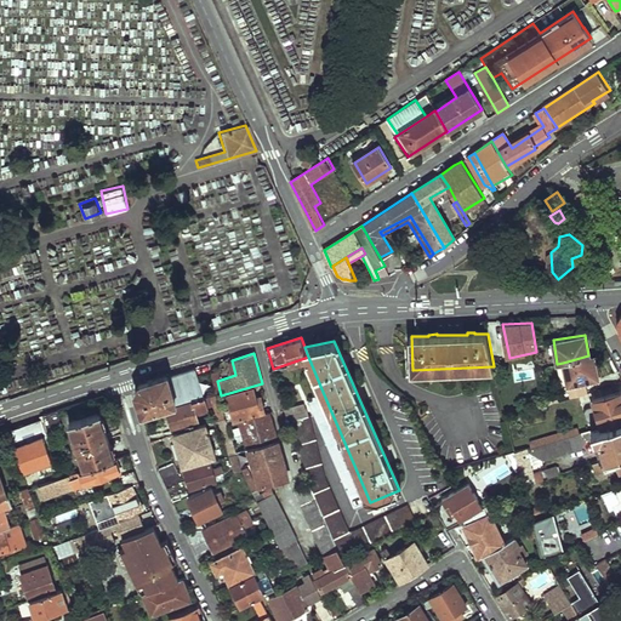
[(563,363),(567,385),(598,379),(593,355),(588,355),(563,363)]
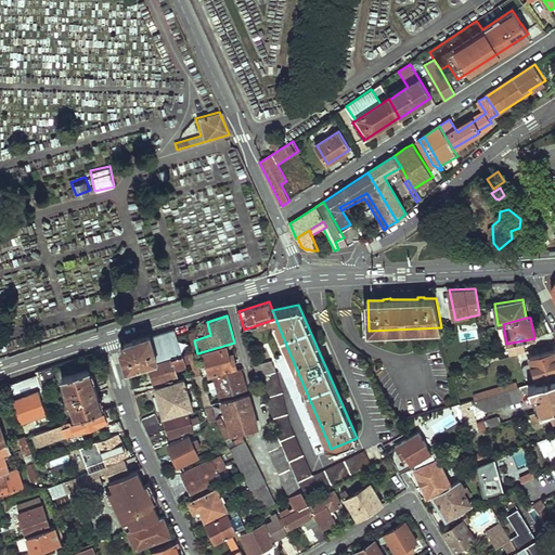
[(150,336),(158,363),(182,358),(190,356),(197,353),(194,340),(191,332),(185,334),(183,326),(150,336)]
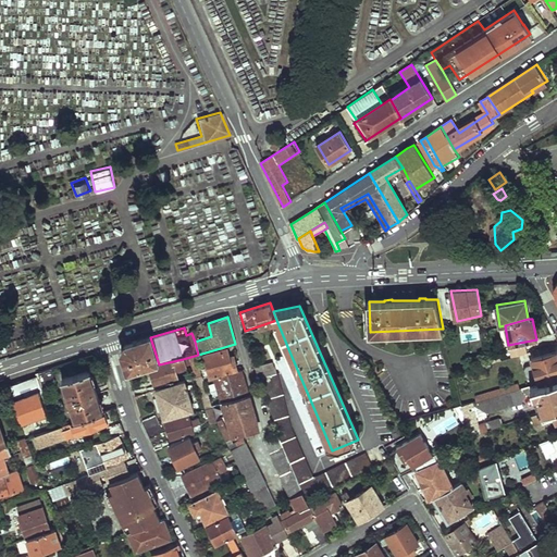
[(121,353),(127,373),(149,368),(159,364),(150,337),(125,344),(121,353)]
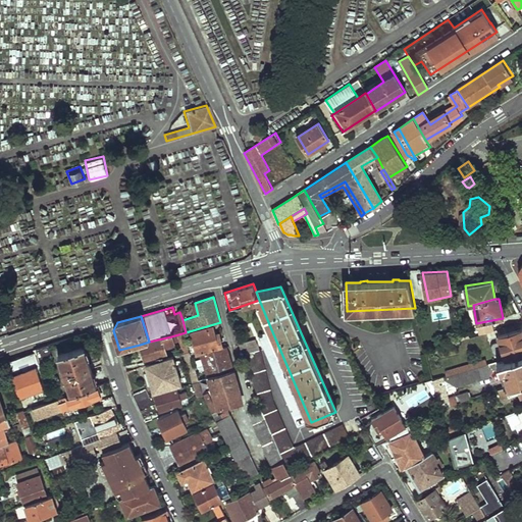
[(476,323),(478,332),(493,329),(492,320),(476,323)]
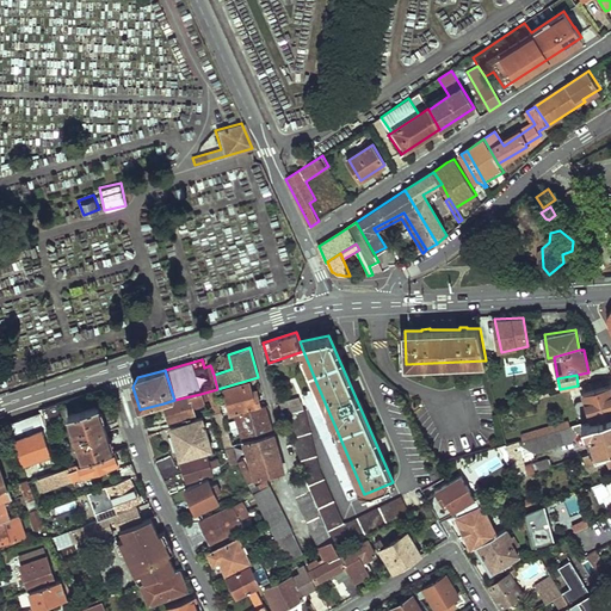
[(226,390),(232,412),(260,403),(257,393),(253,394),(251,383),(226,390)]
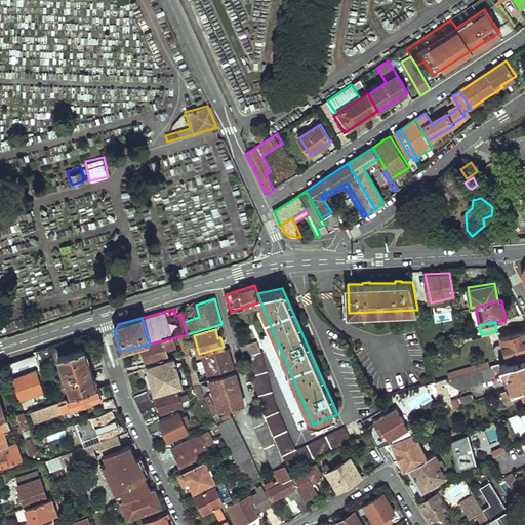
[(461,333),(462,341),(480,337),(477,329),(461,333)]
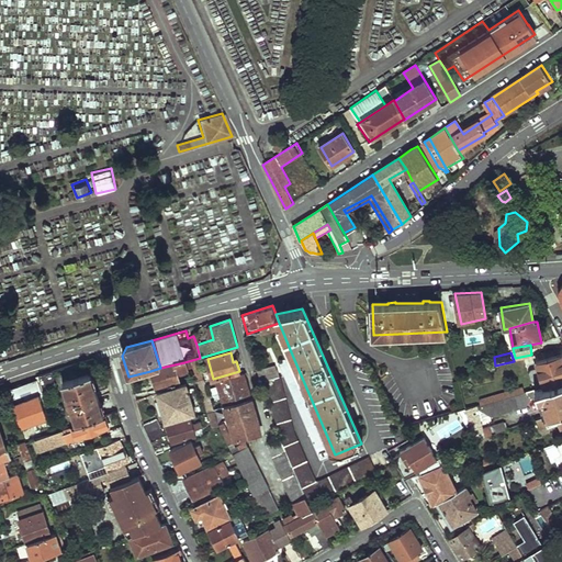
[(537,362),(543,385),(561,379),(561,356),(561,355),(537,362)]
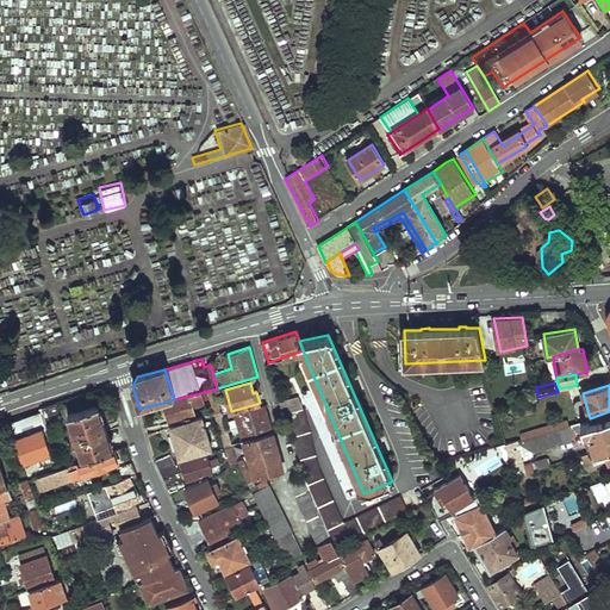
[(209,391),(216,411),(223,409),(216,388),(209,391)]
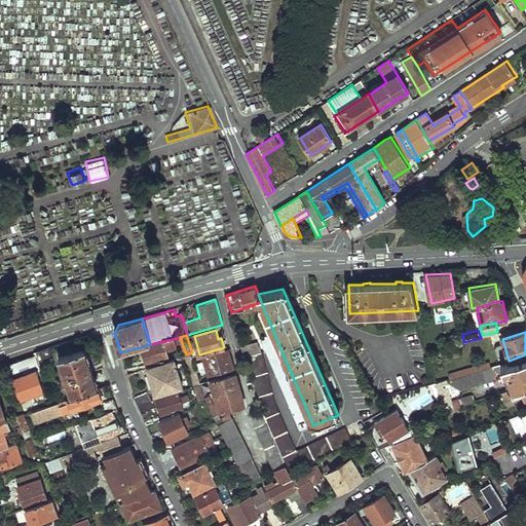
[(141,347),(146,365),(170,359),(166,347),(174,344),(173,339),(150,344),(141,347)]
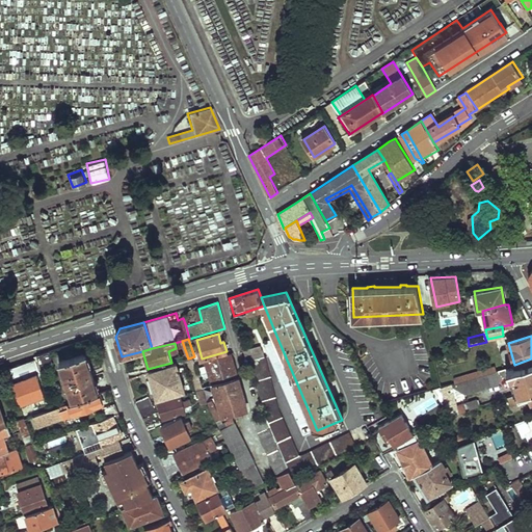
[(289,470),(292,476),(356,445),(349,431),(299,455),(281,414),(266,355),(264,355),(262,346),(248,349),(249,353),(244,354),(246,361),(250,360),(264,414),(289,470)]
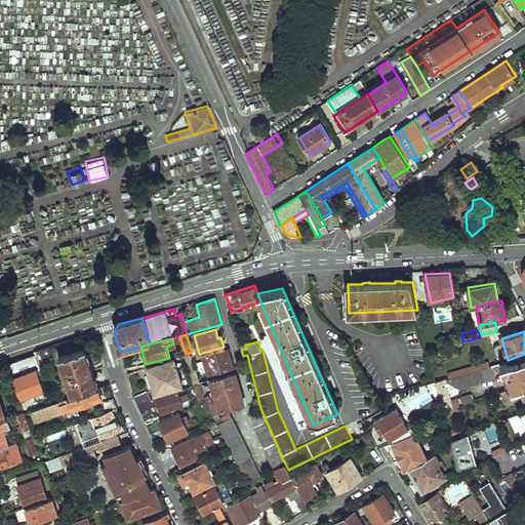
[(59,356),(72,397),(97,388),(85,348),(59,356)]
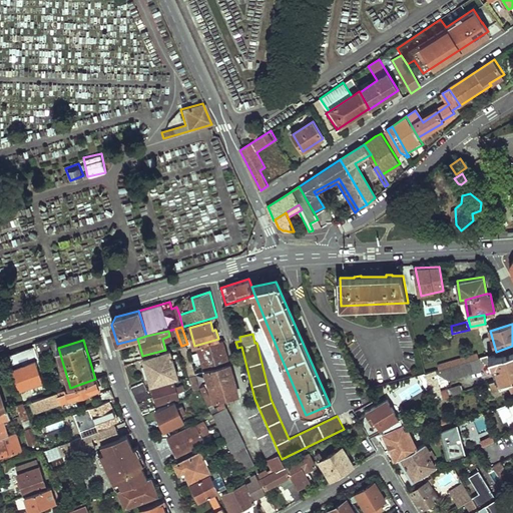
[(201,347),(207,370),(229,363),(223,340),(201,347)]
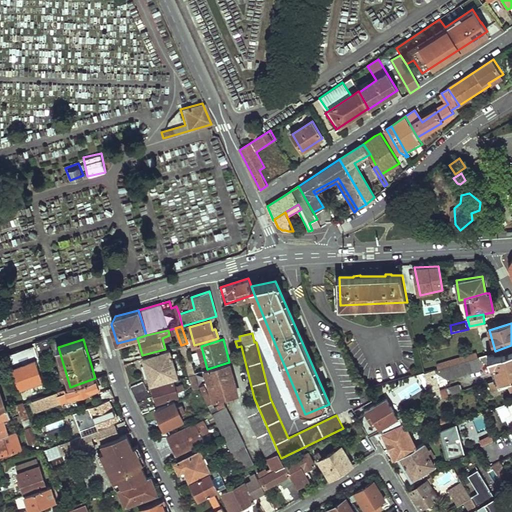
[(38,347),(41,356),(53,352),(49,342),(38,347)]
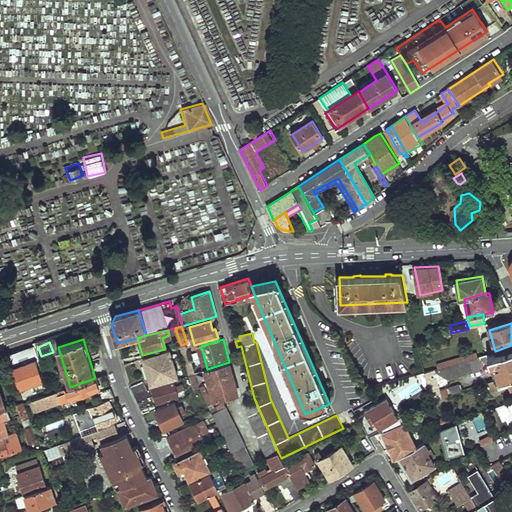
[(181,345),(190,375),(197,372),(189,349),(187,343),(181,345)]
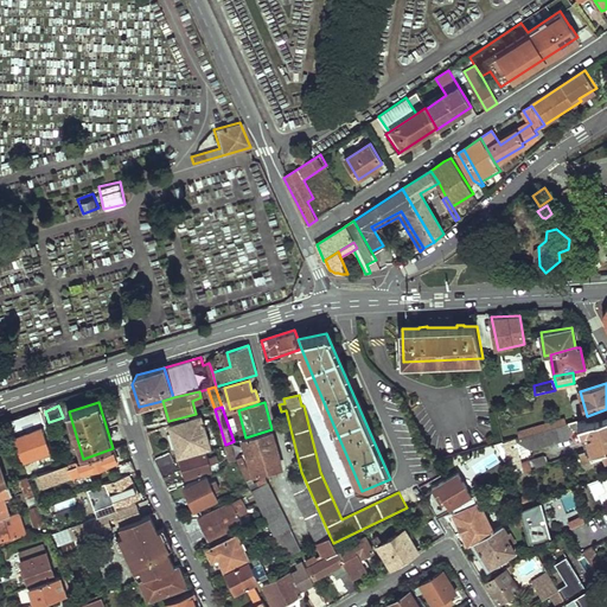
[(512,477),(547,462),(544,455),(522,464),(519,453),(569,439),(575,429),(588,426),(594,446),(606,440),(606,409),(587,416),(566,422),(517,435),(513,438),(502,441),(512,477)]
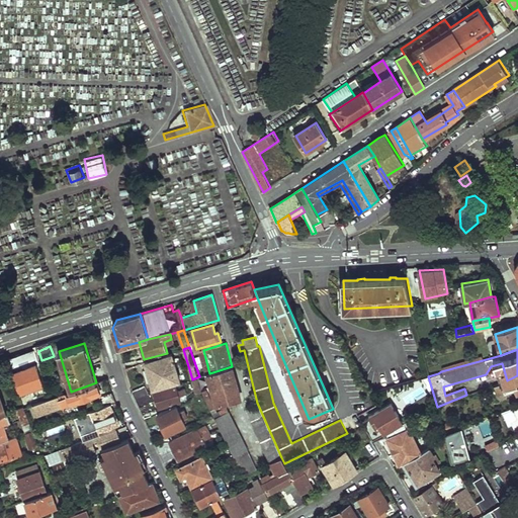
[(145,363),(152,385),(179,377),(174,360),(178,359),(177,355),(173,356),(172,354),(145,363)]
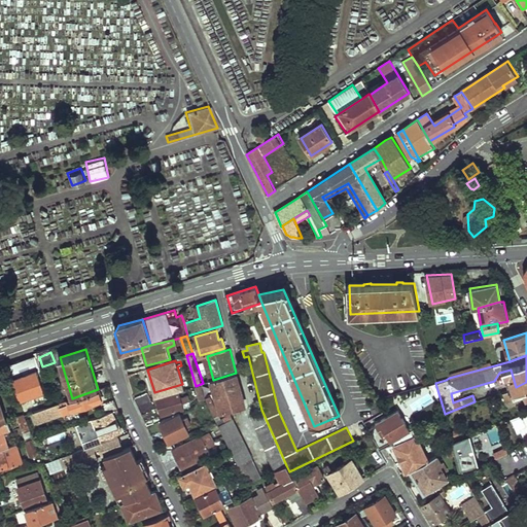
[(7,370),(21,403),(44,394),(38,376),(40,375),(36,361),(7,370)]
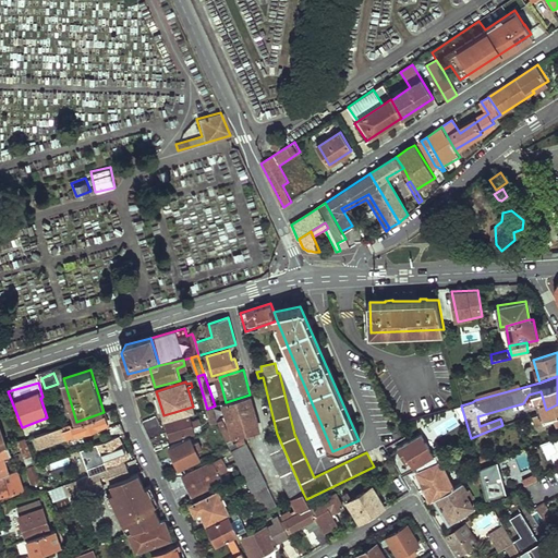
[(474,397),(475,400),(520,388),(518,384),(474,397)]
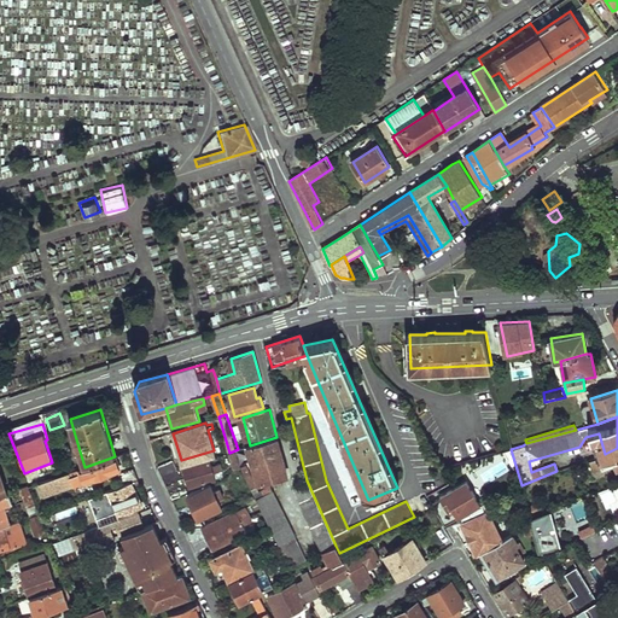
[(250,445),(260,484),(287,477),(277,437),(250,445)]
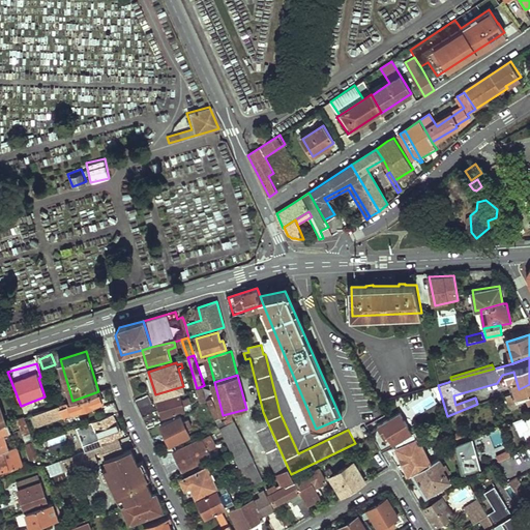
[(529,384),(519,389),(506,393),(510,404),(526,398),(529,402),(529,401),(529,384)]
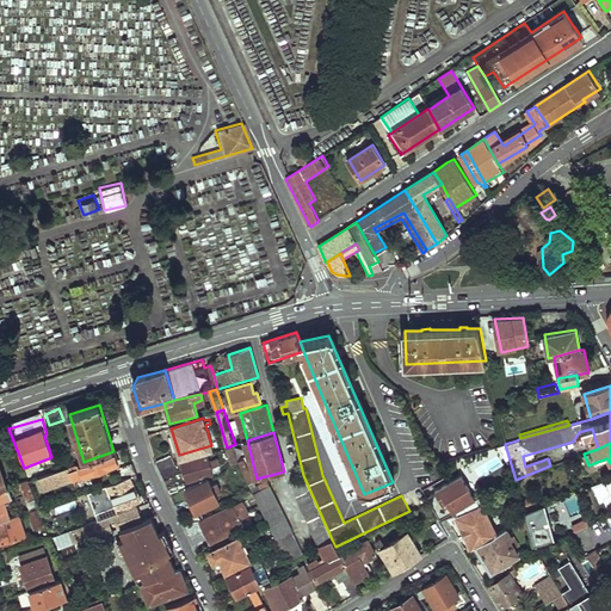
[(227,448),(234,464),(241,461),(236,446),(235,444),(227,448)]
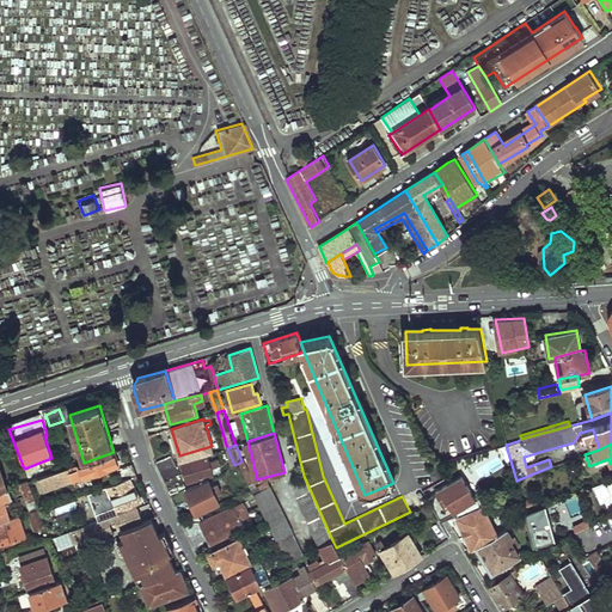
[(242,461),(252,489),(256,488),(240,445),(237,447),(242,461)]
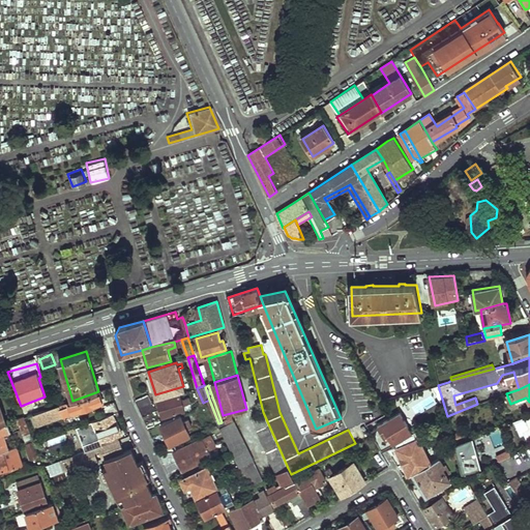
[(72,401),(49,409),(35,414),(33,415),(38,427),(102,402),(98,391),(72,401)]
